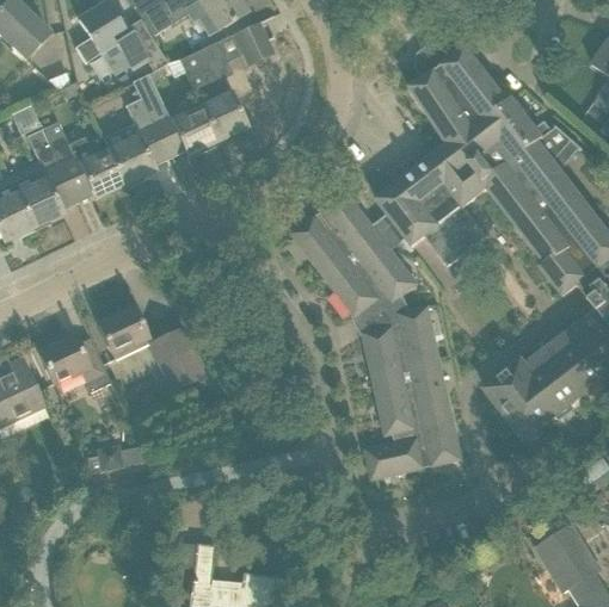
[(0,36),(1,36),(26,60),(35,50),(51,33),(17,0),(10,0),(0,10),(0,36)]
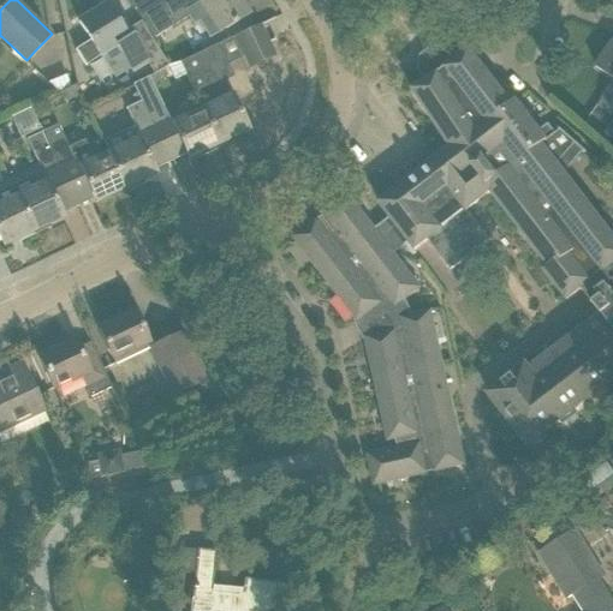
[(132,0),(142,17),(168,0),(132,0)]
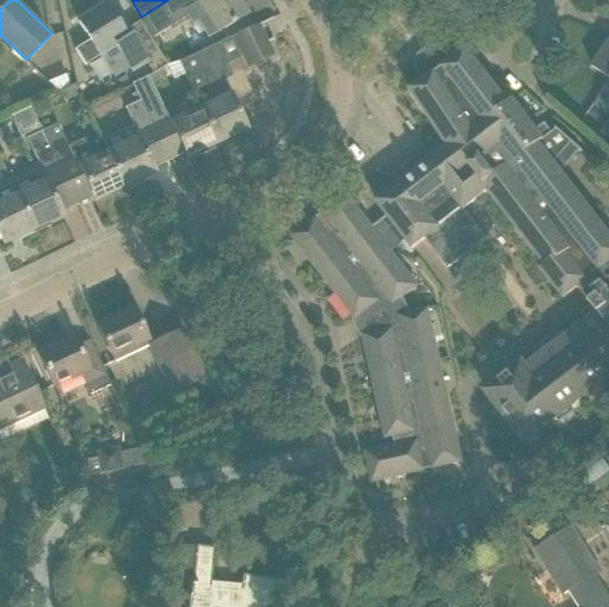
[(168,19),(197,2),(196,0),(167,0),(141,17),(142,19),(153,36),(166,28),(164,23),(168,19)]
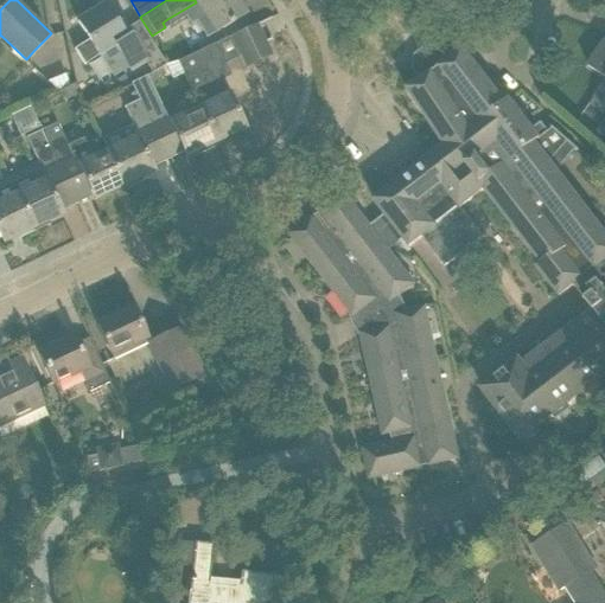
[(199,0),(218,30),(247,12),(240,0),(199,0)]
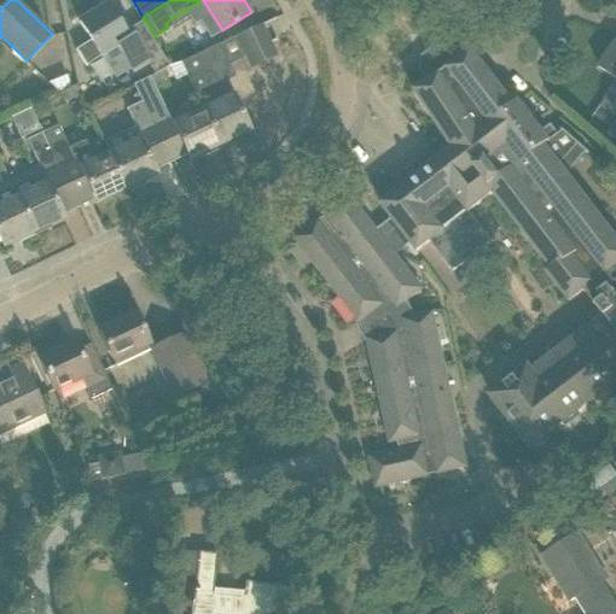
[(155,36),(144,19),(131,27),(127,21),(122,23),(109,1),(81,19),(93,37),(77,47),(88,63),(120,44),(135,69),(150,59),(157,71),(170,63),(155,36)]
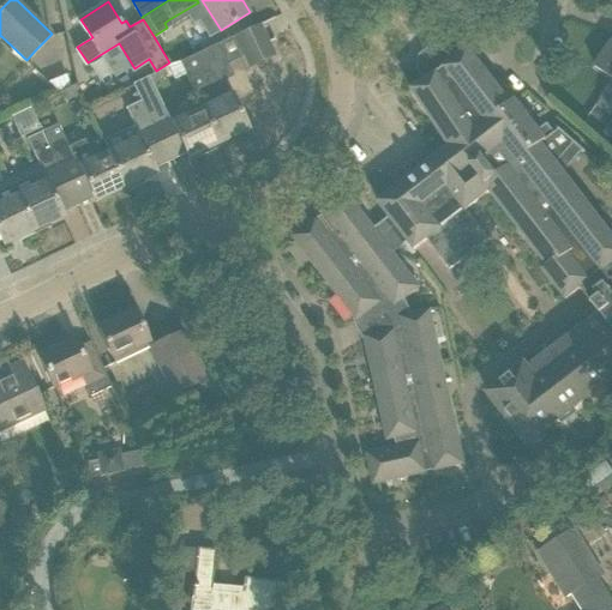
[(237,34),(246,54),(271,42),(262,22),(237,34)]
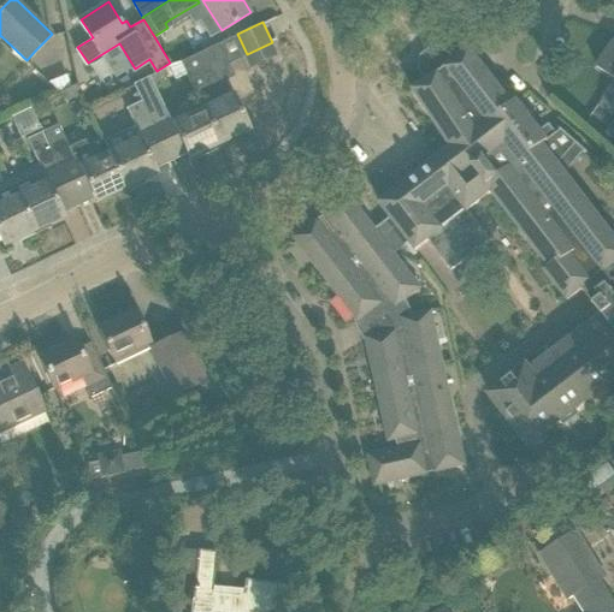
[(205,107),(204,107),(220,142),(251,128),(219,61),(229,58),(220,41),(183,59),(205,107)]
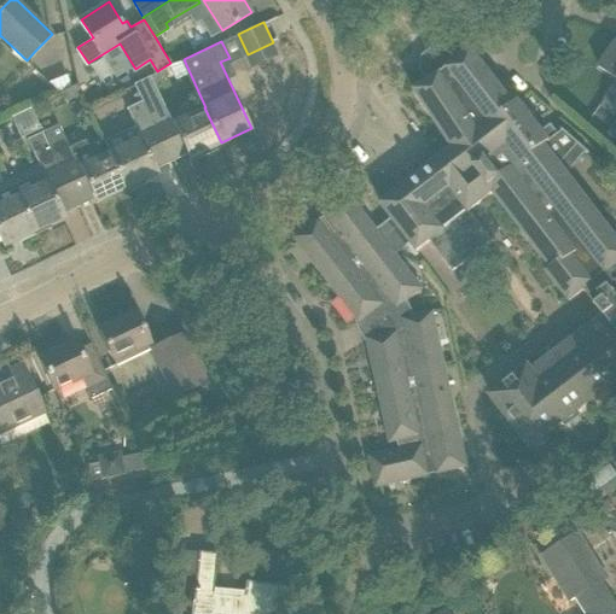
[(615,82),(608,94),(615,99),(615,44),(602,65),(615,75),(615,82)]
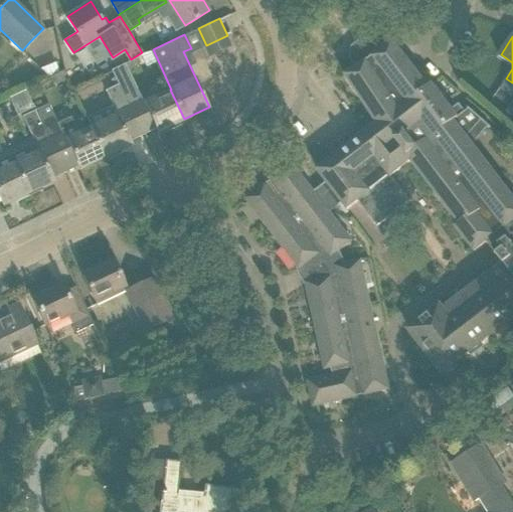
[(461,102),(453,108),(433,81),(429,84),(393,39),(381,48),(374,38),(362,37),(352,44),(351,56),(358,65),(346,72),(378,122),(356,139),(350,131),(339,140),(345,147),(318,168),(328,180),(315,190),(293,161),(247,196),(301,267),(304,265),(311,280),(308,281),(327,366),(332,365),(334,373),(310,379),(315,403),(390,387),(362,259),(347,262),(341,248),(353,238),(331,210),(343,200),(349,207),(360,198),(363,202),(362,203),(379,223),(411,199),(395,178),(394,178),(391,174),(411,158),(461,221),(457,224),(476,249),(488,240),(504,262),(444,308),(441,304),(409,327),(443,370),(512,317),(512,194),(467,135),(484,119),(471,107),(467,110),(461,102)]
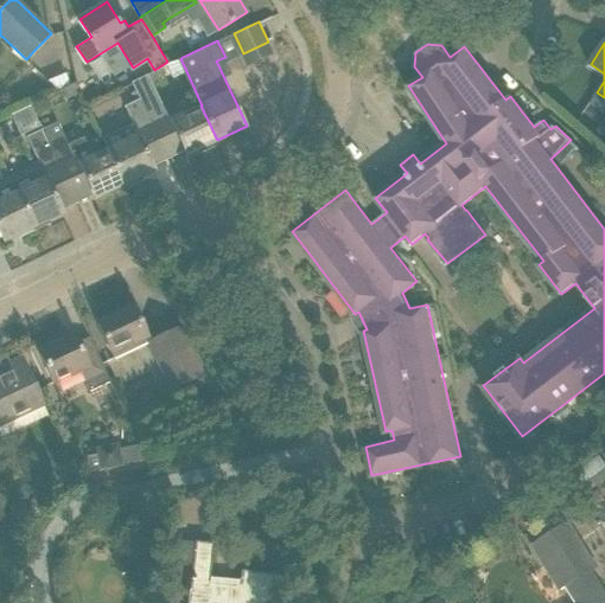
[(217,140),(201,106),(172,119),(170,115),(169,116),(157,90),(148,72),(133,79),(133,81),(141,97),(170,156),(186,149),(188,154),(217,140)]
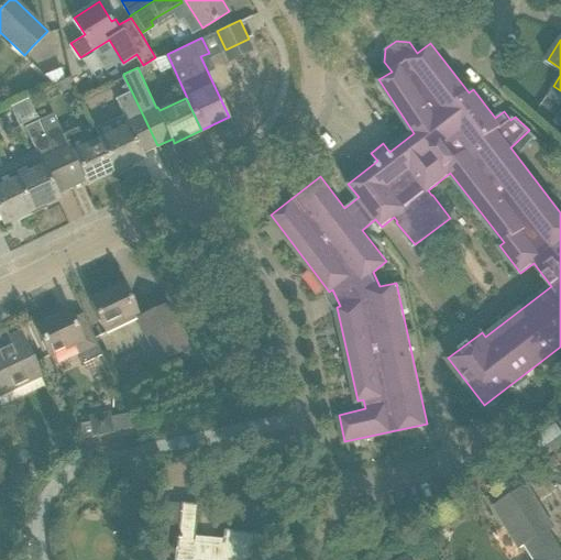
[(72,77),(57,84),(62,92),(75,86),(72,77)]
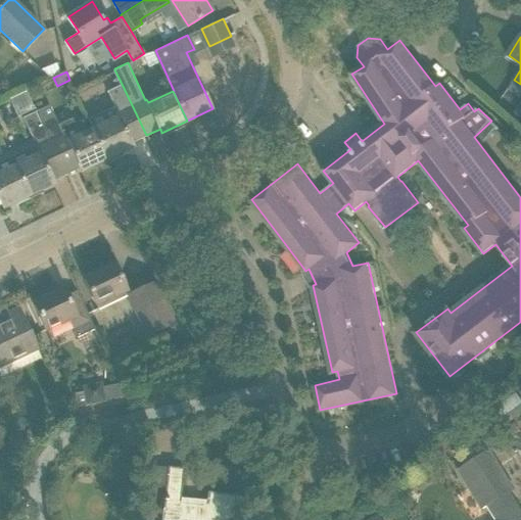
[(146,135),(122,84),(109,90),(115,104),(90,117),(89,117),(94,128),(95,128),(108,157),(134,146),(132,142),(146,135)]
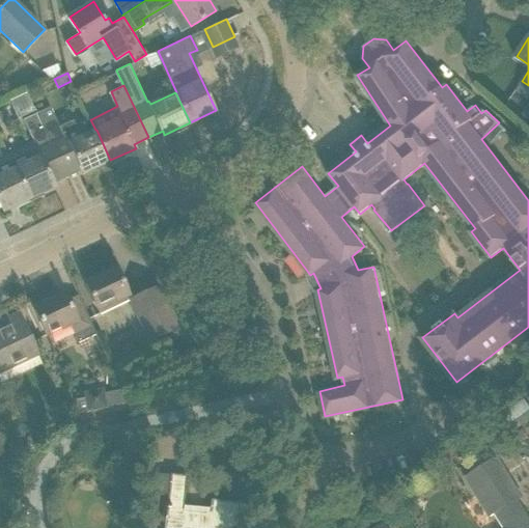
[(36,140),(9,154),(30,198),(56,186),(55,183),(70,175),(45,122),(43,122),(37,111),(26,117),(36,140)]
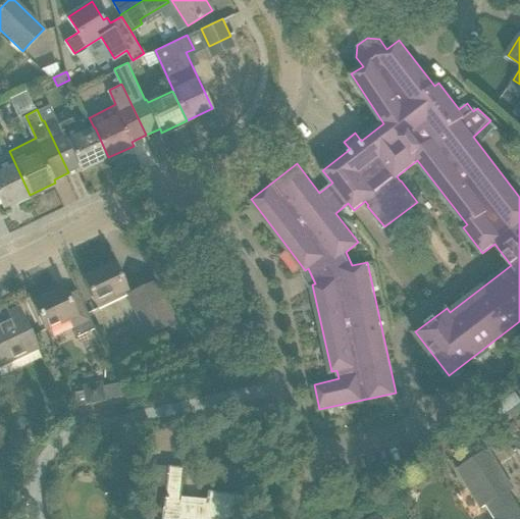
[(56,114),(44,120),(68,172),(82,166),(83,169),(108,157),(95,127),(94,127),(82,134),(73,116),(60,122),(56,114)]
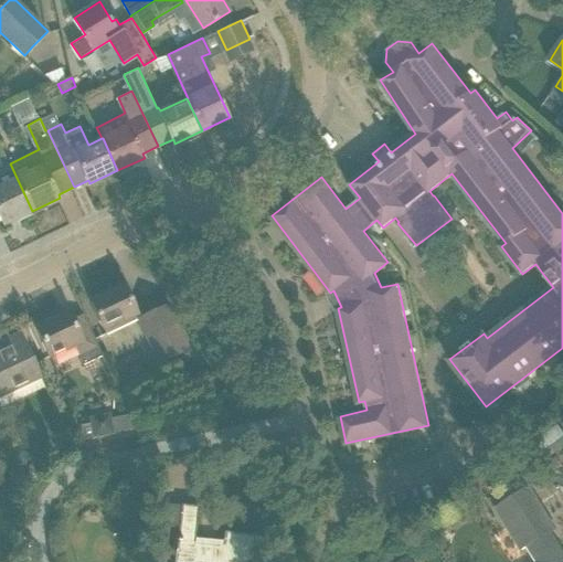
[(32,211),(10,163),(0,168),(0,212),(4,223),(32,211)]
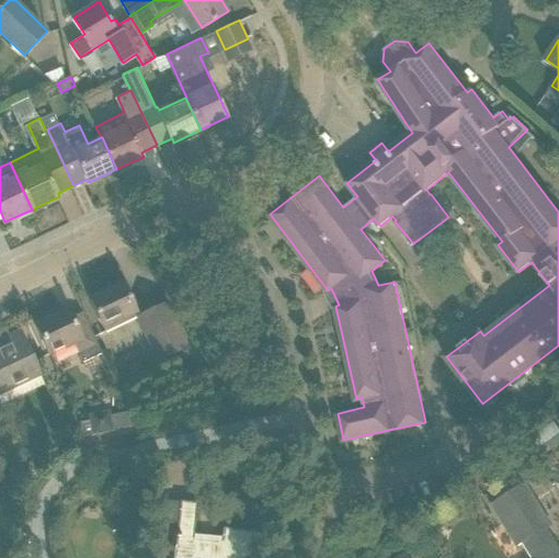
[(106,330),(138,315),(139,315),(124,282),(91,297),(106,330)]
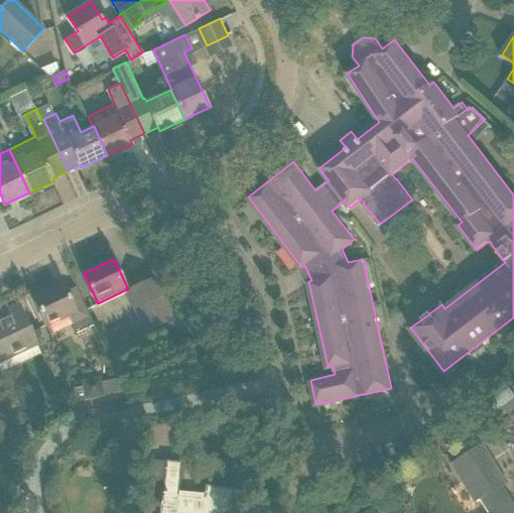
[(128,289),(127,289),(146,331),(173,317),(154,277),(128,289)]
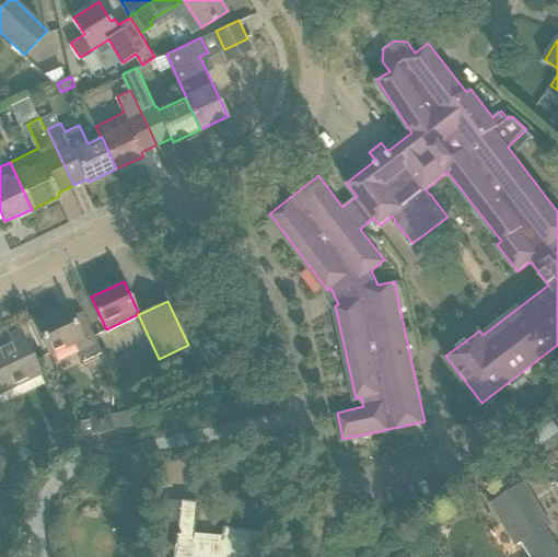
[(37,322),(46,341),(50,352),(76,340),(84,359),(103,350),(100,343),(86,315),(76,320),(70,306),(37,322)]
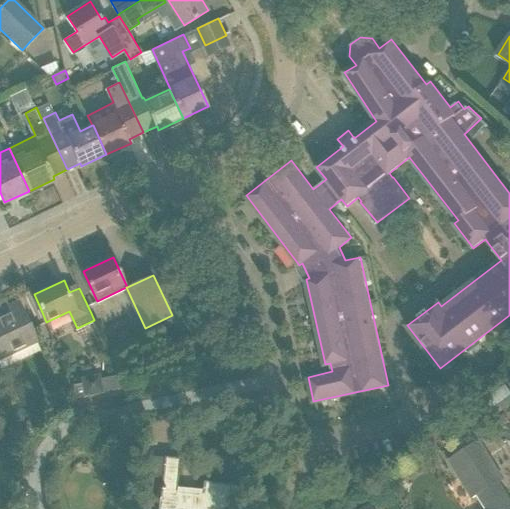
[(0,357),(38,340),(20,300),(0,309),(0,357)]
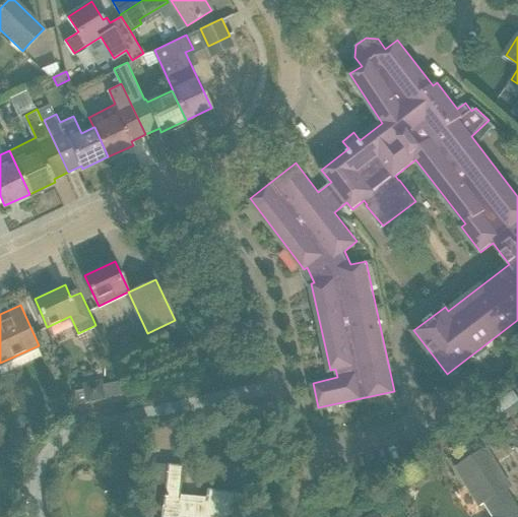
[(124,392),(121,379),(105,383),(103,378),(84,382),(82,382),(84,388),(75,390),(78,402),(87,400),(87,401),(107,397),(107,396),(124,392)]
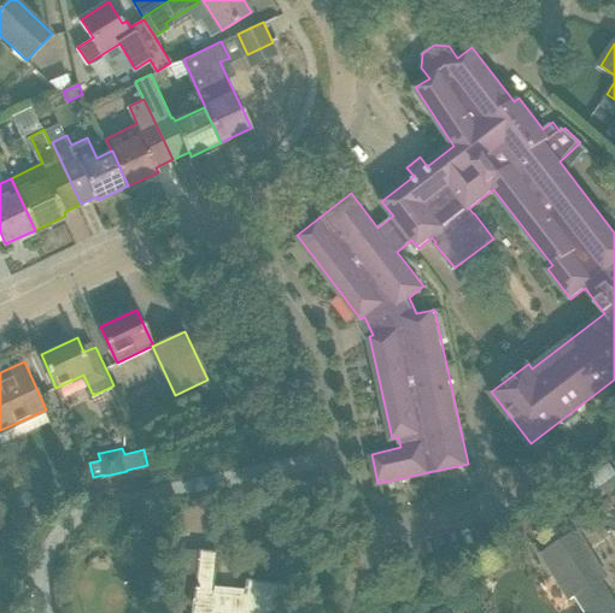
[(567,493),(579,512),(608,493),(595,473),(567,493)]
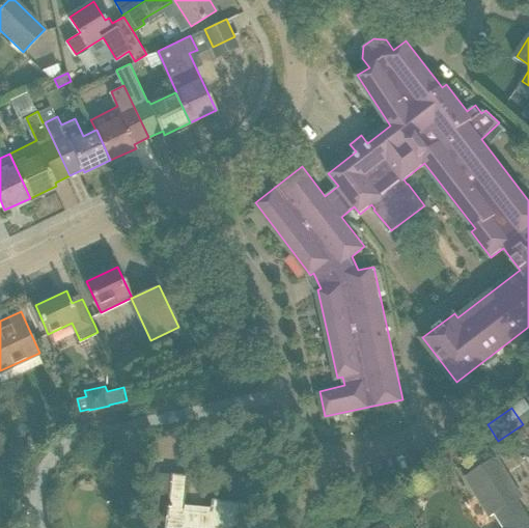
[(29,435),(27,448),(37,450),(39,437),(29,435)]
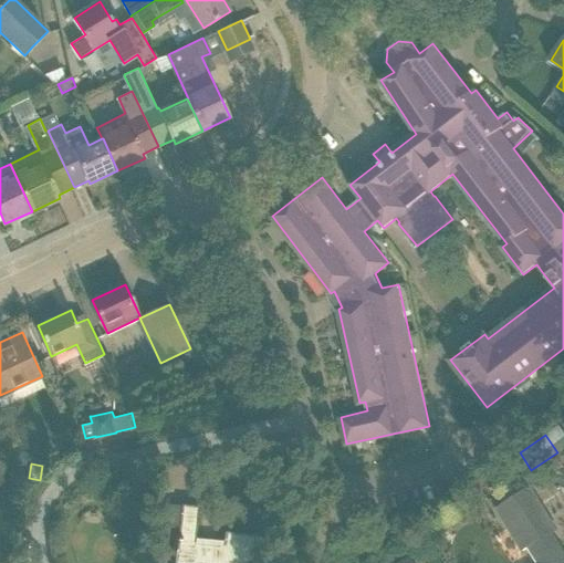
[(23,467),(11,469),(13,480),(25,478),(23,467)]
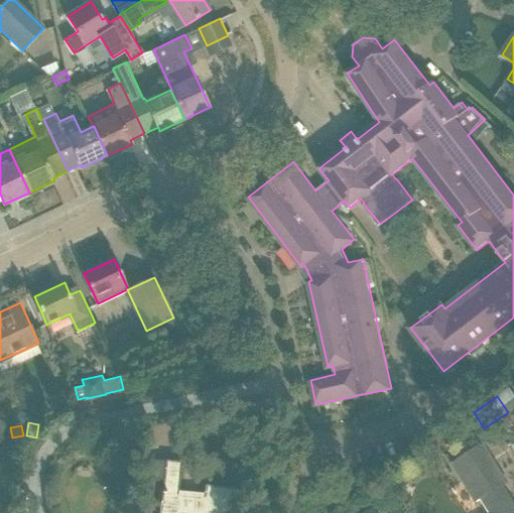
[(513,505),(501,485),(507,482),(483,444),(455,463),(479,500),(484,496),(495,512),(494,512),(513,512),(513,505)]
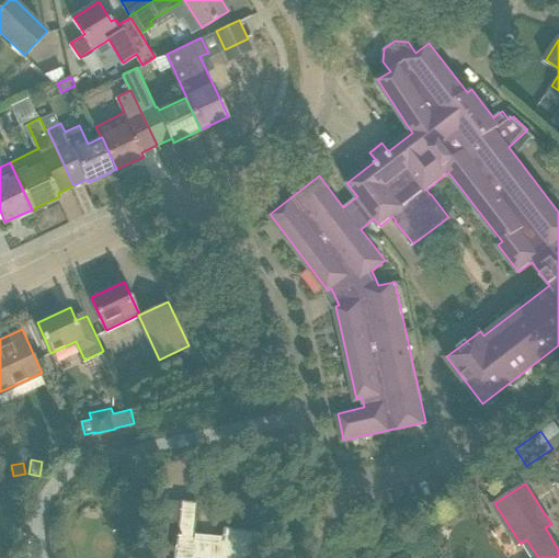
[(195,536),(198,500),(181,499),(174,557),(261,557),(264,530),(225,525),(223,538),(195,536)]
